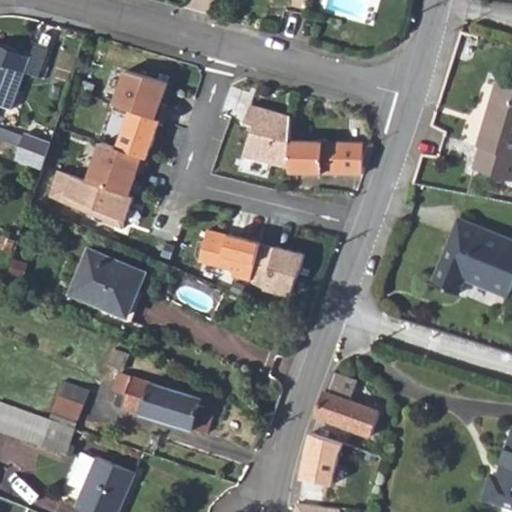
[(26,59),(21,75),(35,79),(45,50),(31,46),(26,59)]
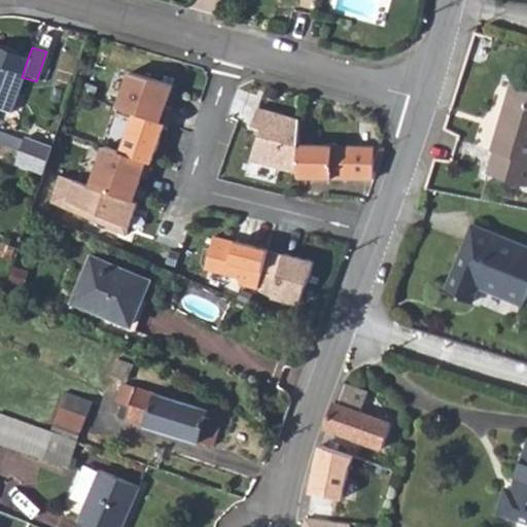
[(0,113),(8,116),(27,61),(0,51),(0,113)]
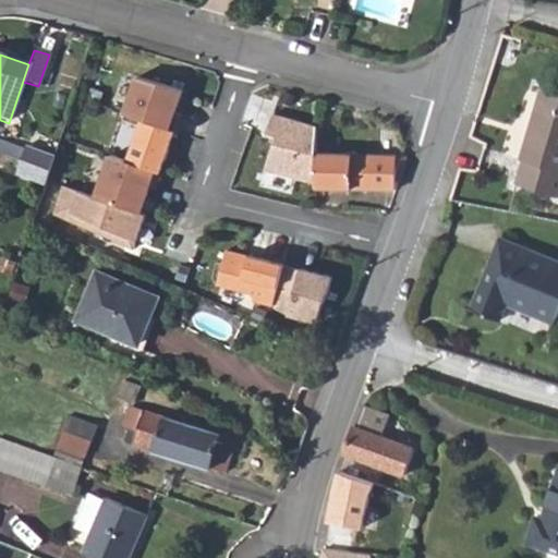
[(138,75),(124,116),(142,121),(176,133),(181,116),(176,114),(183,92),(138,75)]
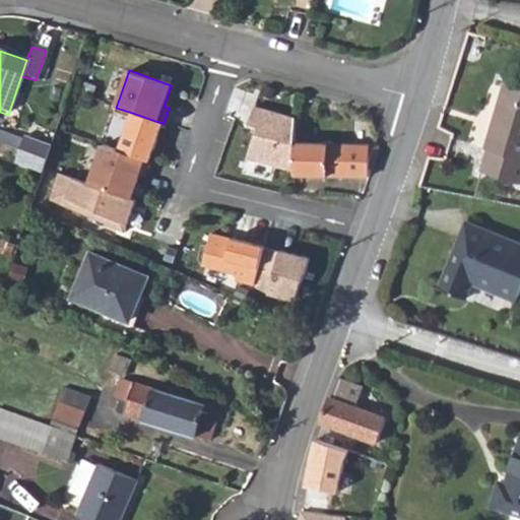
[(489,148),(482,170),(519,180),(519,90),(506,86),(488,146),(489,148)]
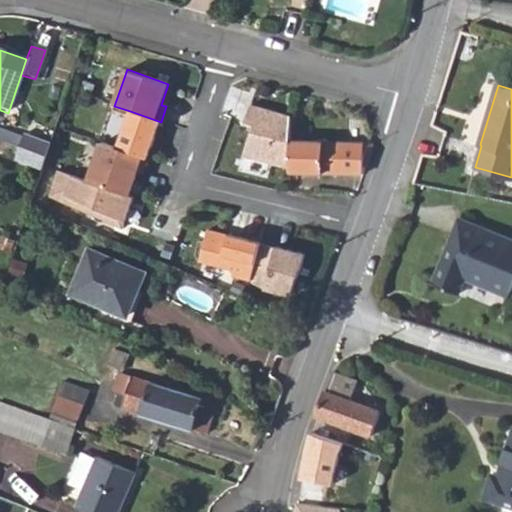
[(289,167),(289,141),(291,114),(251,103),(245,122),(255,125),(242,157),(289,167)]
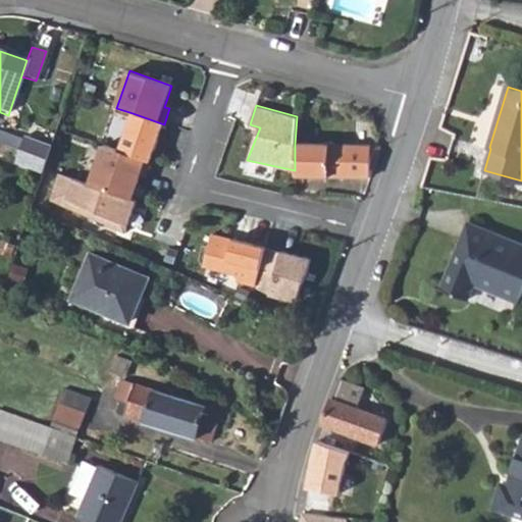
[(133,113),(119,153),(150,163),(164,124),(133,113)]
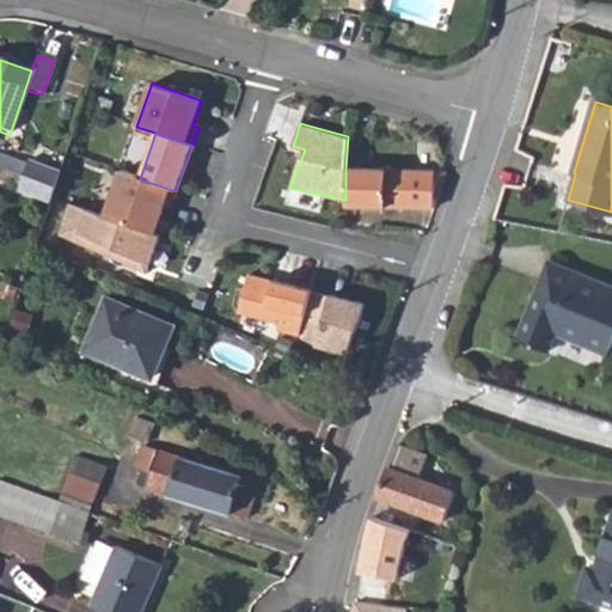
[(550,163),(573,167),(577,144),(554,139),(550,163)]
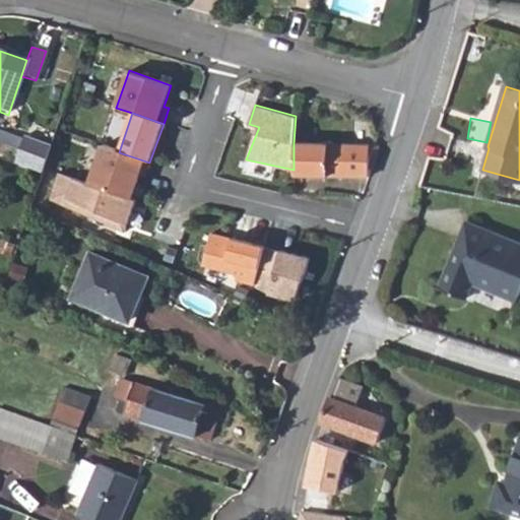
[(23,142),(20,153),(45,163),(49,150),(23,142)]
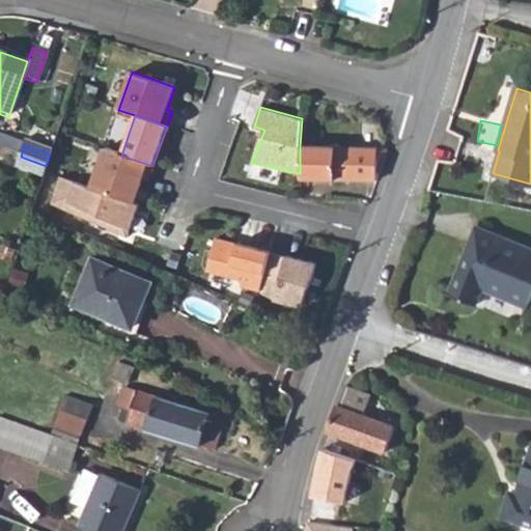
[(376,149),(300,146),(300,173),(300,178),(376,182),(376,149)]
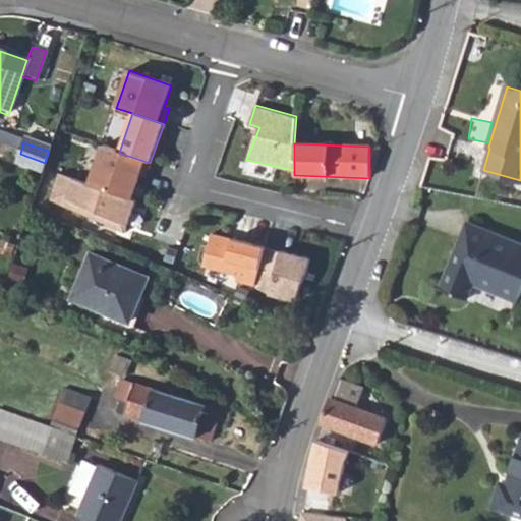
[(103,147),(91,182),(132,197),(139,176),(145,178),(150,163),(119,153),(103,147)]
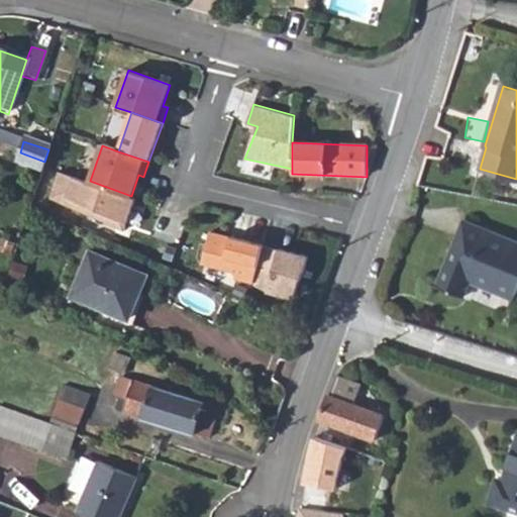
[(20,152),(16,165),(41,173),(44,162),(20,152)]
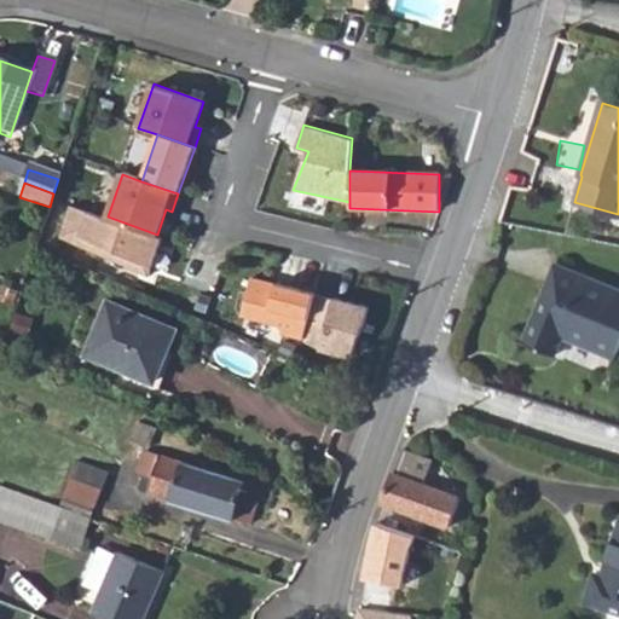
[(157,235),(108,217),(70,204),(59,236),(151,270),(163,237),(157,235)]
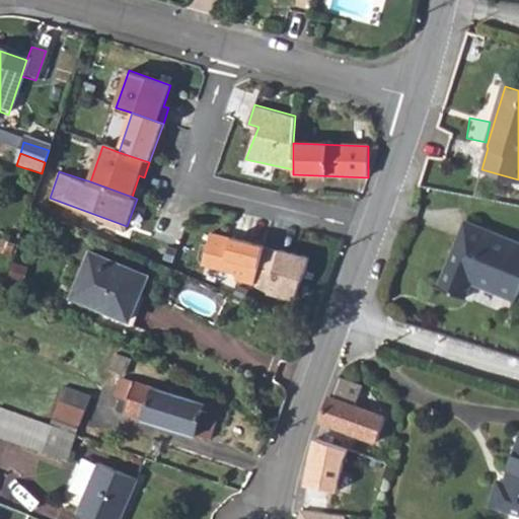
[(518,248),(465,227),(439,290),(465,301),(471,288),(516,305),(518,298),(518,248)]
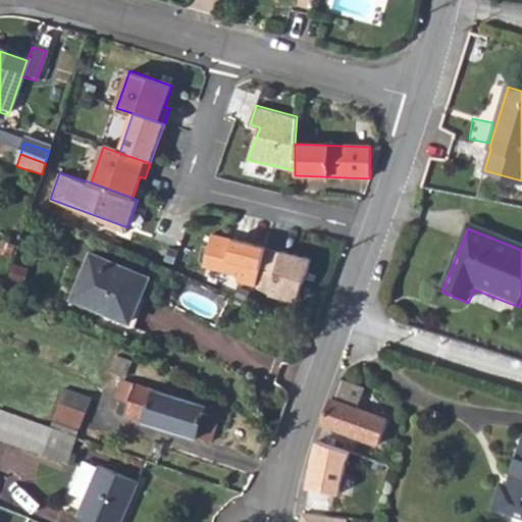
[(266,250),(266,249),(211,235),(208,247),(203,246),(199,260),(203,267),(239,275),(238,281),(256,286),(266,250)]
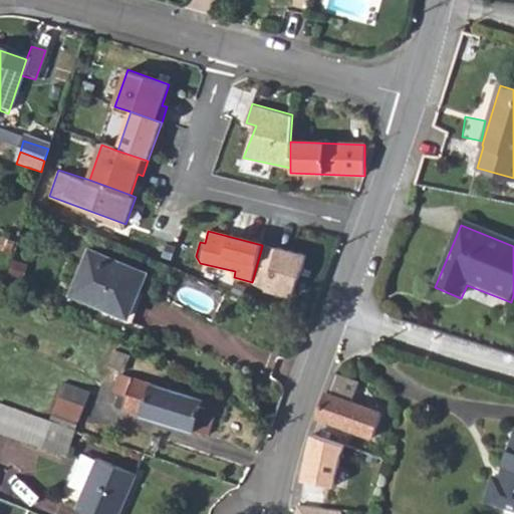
[(276,249),(262,246),(252,282),(252,284),(266,291),(291,298),(302,271),(305,256),(276,248),(276,249)]
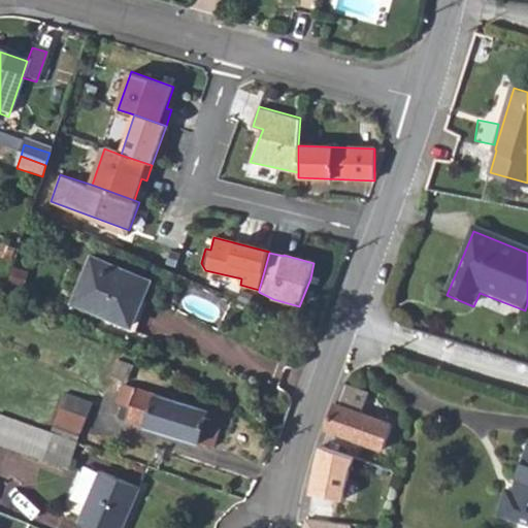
[(92,257),(72,303),(131,329),(151,282),(92,257)]
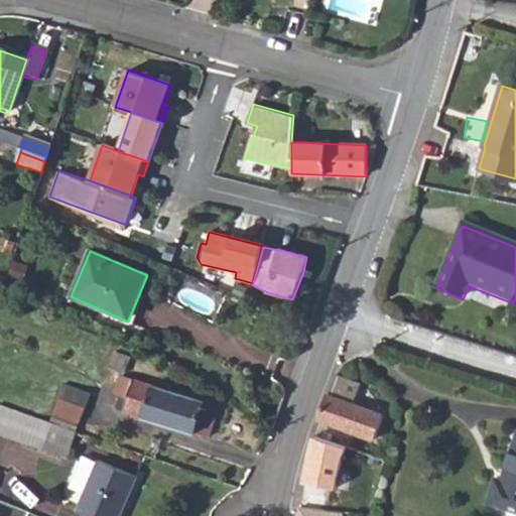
[(119,376),(113,394),(126,397),(122,411),(210,436),(218,405),(119,376)]
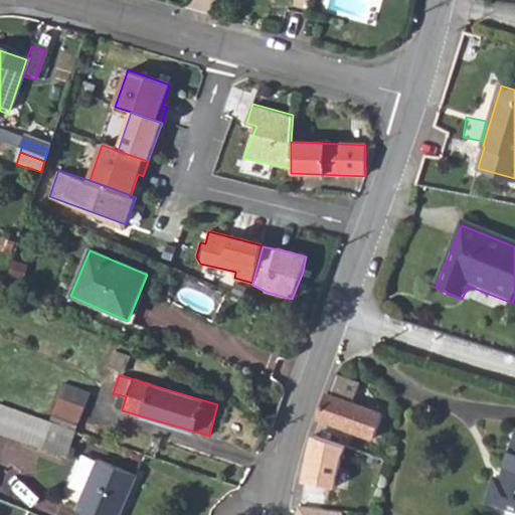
[(62,383),(57,397),(81,406),(88,392),(62,383)]
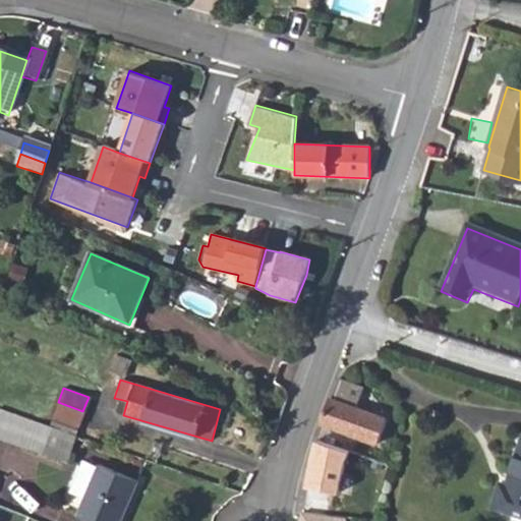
[(331,398),(322,422),(378,442),(379,440),(384,442),(386,436),(381,433),(386,418),(331,398)]
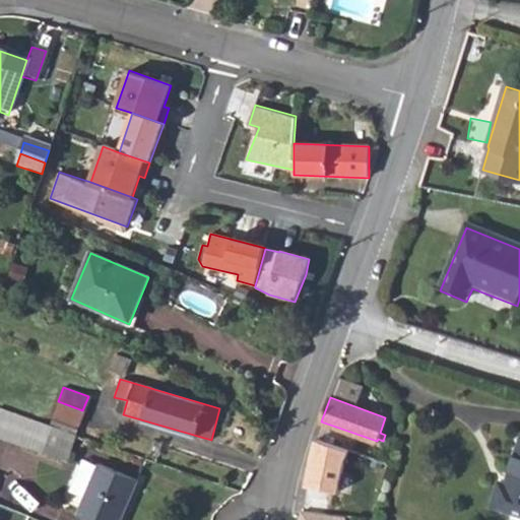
[(58,401),(53,415),(78,425),(82,410),(58,401)]
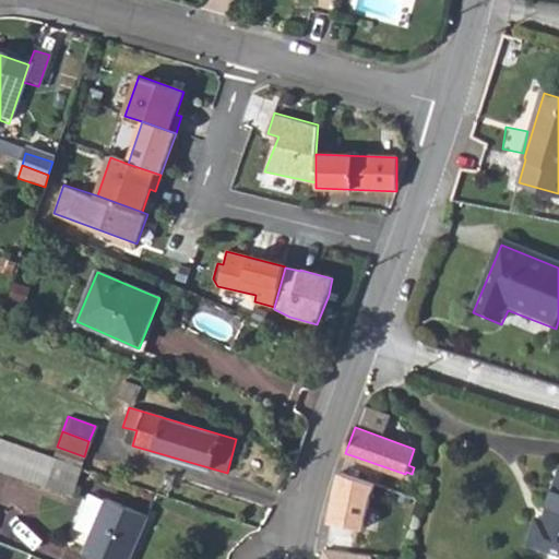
[(75,464),(0,437),(0,465),(42,479),(67,489),(75,464)]
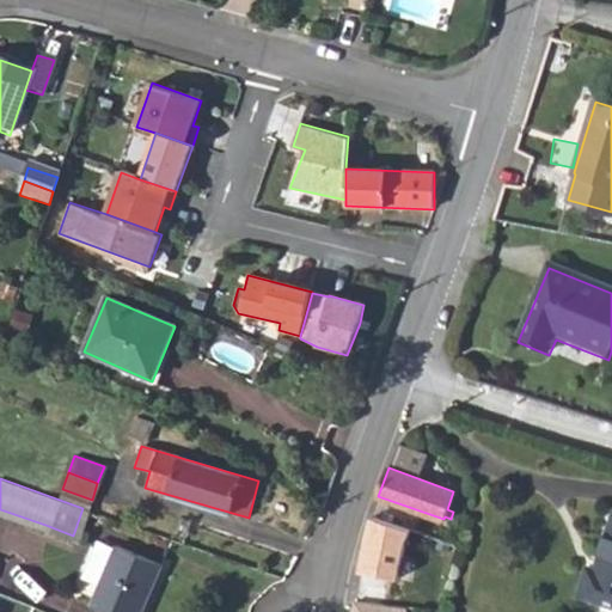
[(583,565),(573,593),(611,606),(611,512),(592,569),(583,565)]
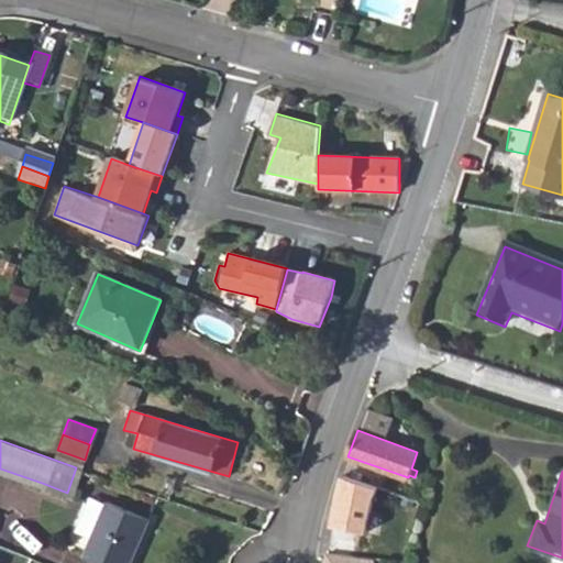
[(342,473),(331,523),(365,531),(376,487),(342,473)]
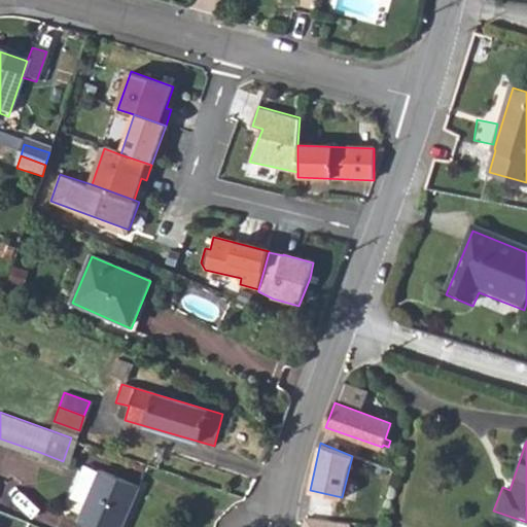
[(81,501),(94,469),(79,463),(66,495),(81,501)]
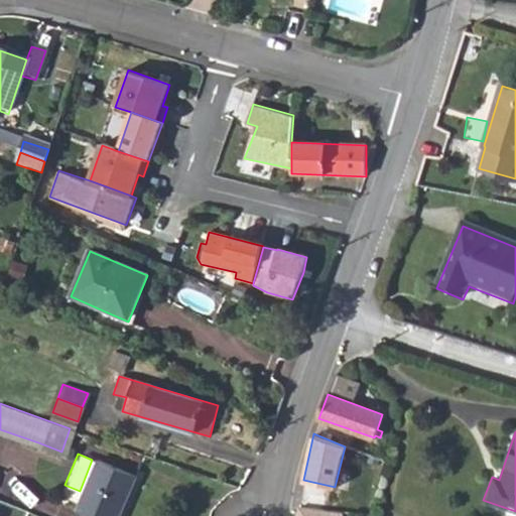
[(80,491),(73,508),(92,515),(116,515),(133,474),(94,458),(92,460),(80,491)]
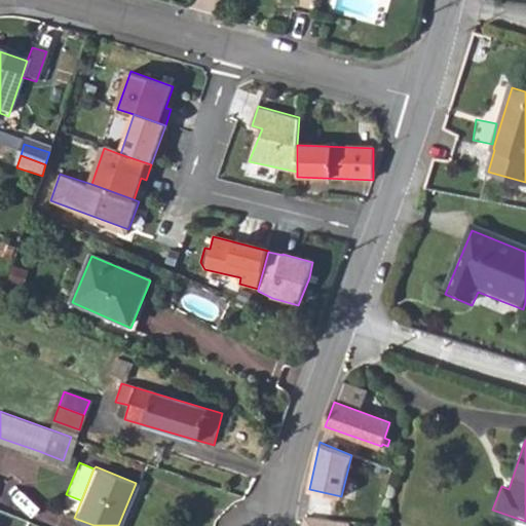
[(346,525),(347,521),(304,515),(301,525),(346,525)]
